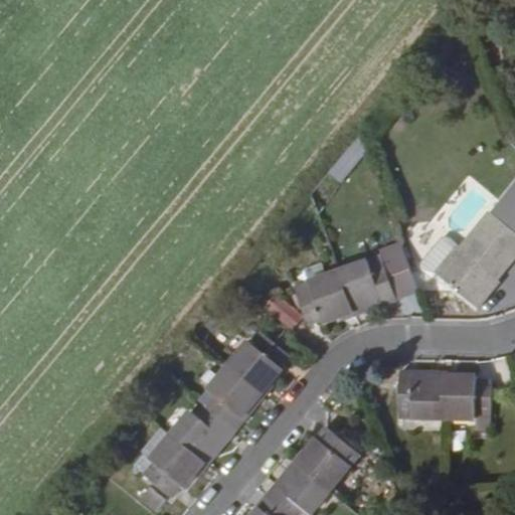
[(514,254),(514,232),(491,214),(463,248),(459,245),(437,273),(478,307),(493,289),(490,286),(497,278),(514,254)]
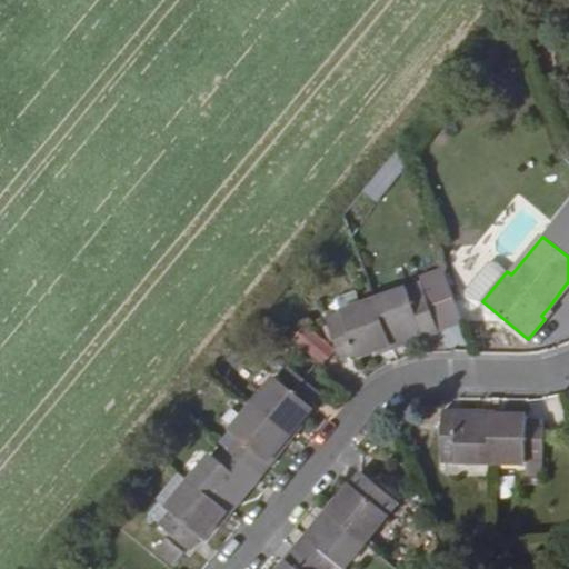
[(372,291),(405,282),(401,270),(369,278),(372,291)]
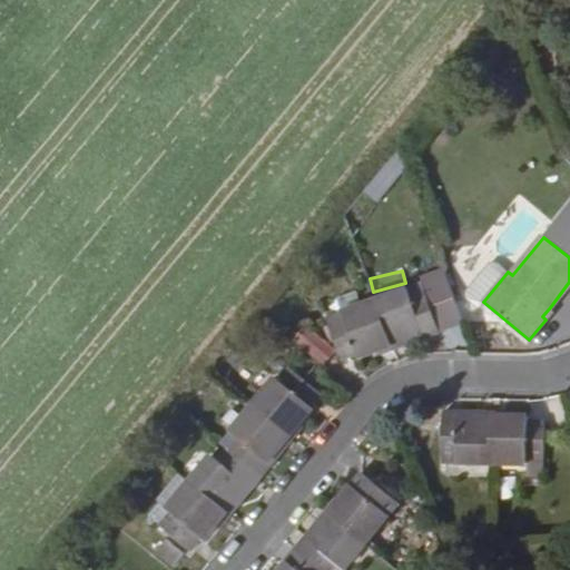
[(408,291),(376,302),(392,345),(424,334),(425,337),(439,332),(424,293),(410,298),(408,291)]
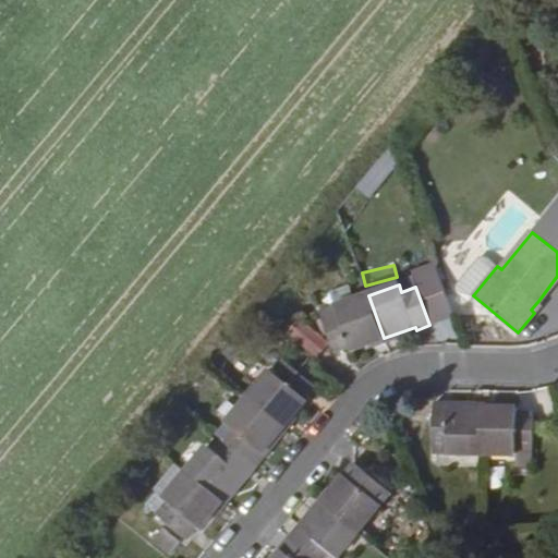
[(350,350),(384,338),(368,295),(318,313),(332,351),(349,346),(350,350)]
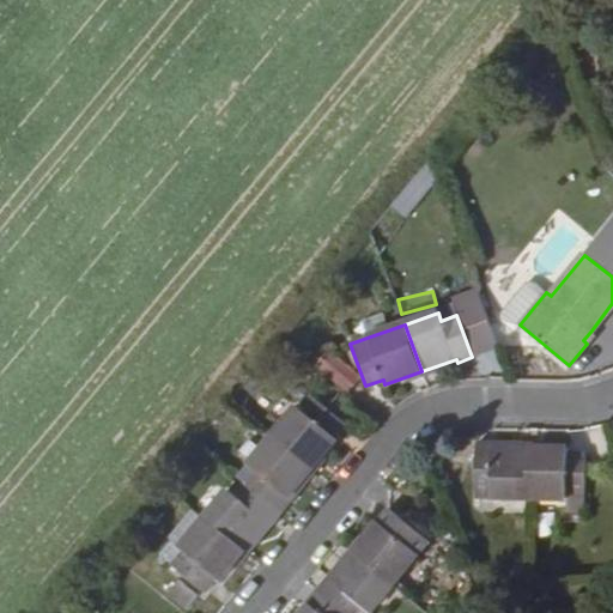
[(595,333),(592,331),(583,340),(587,344),(595,333)]
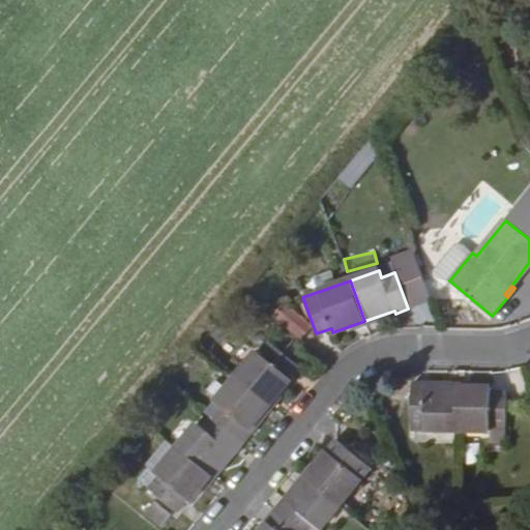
[(280,306),(272,321),(303,336),(312,322),(280,306)]
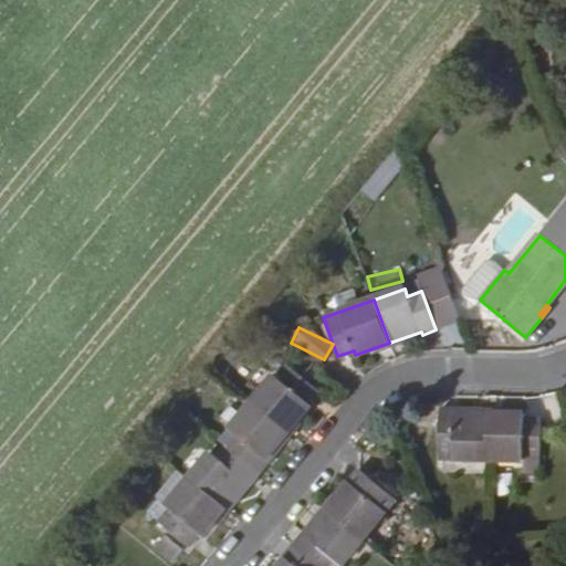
[(251,402),(287,432),(310,406),(306,404),(316,390),(285,365),(275,378),(272,376),(251,402)]
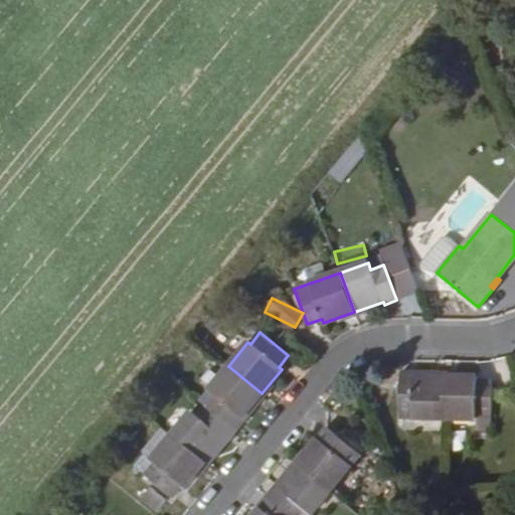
[(199,401),(205,406),(235,431),(242,421),(239,419),(262,393),(228,366),(199,401)]
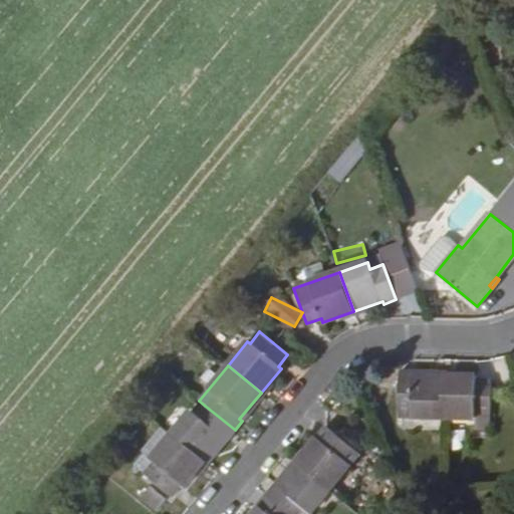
[(396,417),(443,418),(444,376),(411,375),(411,371),(397,371),(396,417)]
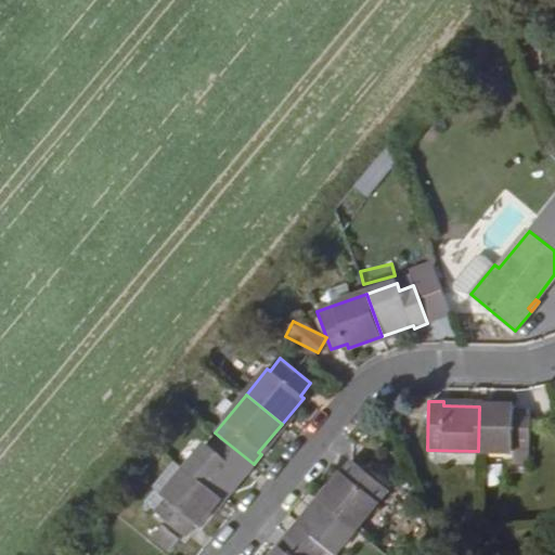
[(513,407),(479,407),(478,451),(511,452),(511,448),(529,448),(529,411),(513,411),(513,407)]
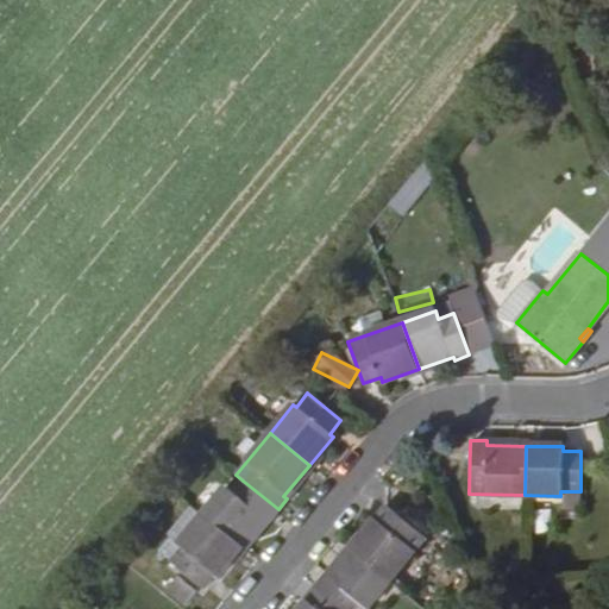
[(278,509),(243,481),(233,493),(226,487),(202,515),(242,547),(267,519),(269,521),(278,509)]
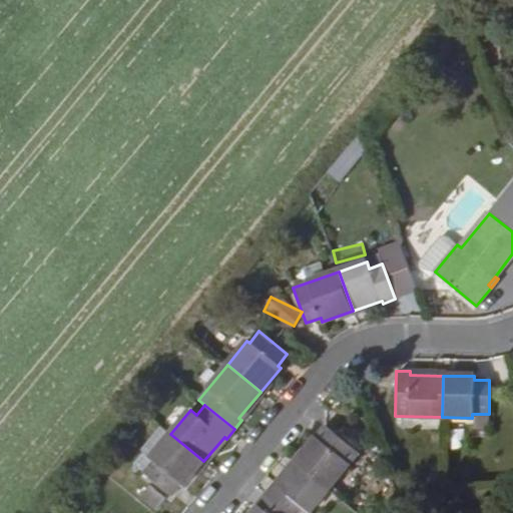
[(138,451),(142,454),(149,459),(170,434),(159,426),(138,451)]
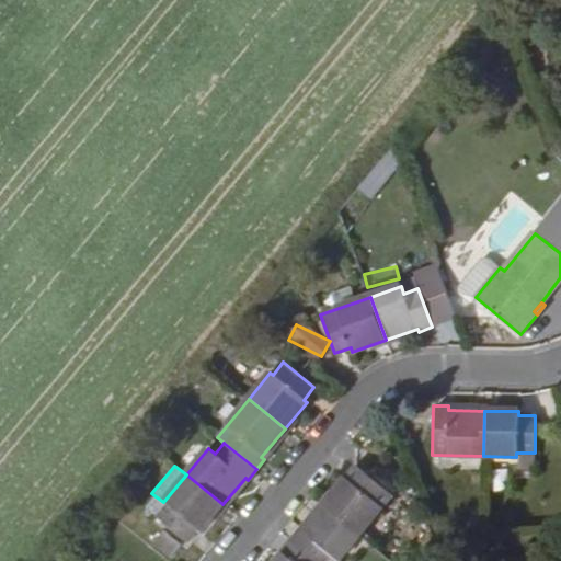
[(354,468),(324,505),(359,535),(391,497),(354,468)]
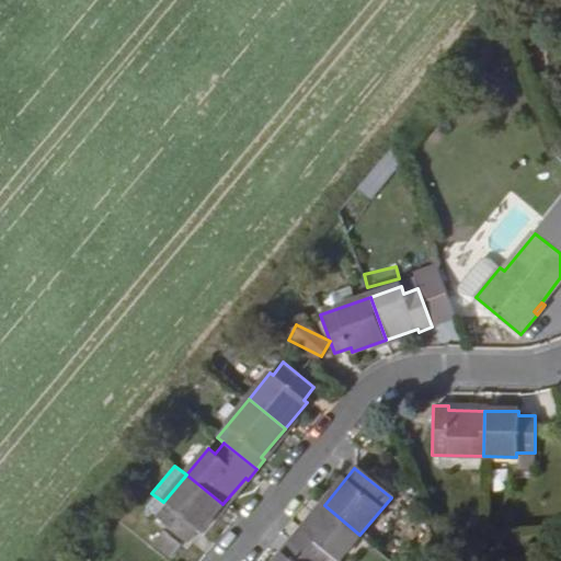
[(198,531),(222,504),(186,474),(163,502),(165,505),(156,516),(184,541),(195,528),(198,531)]
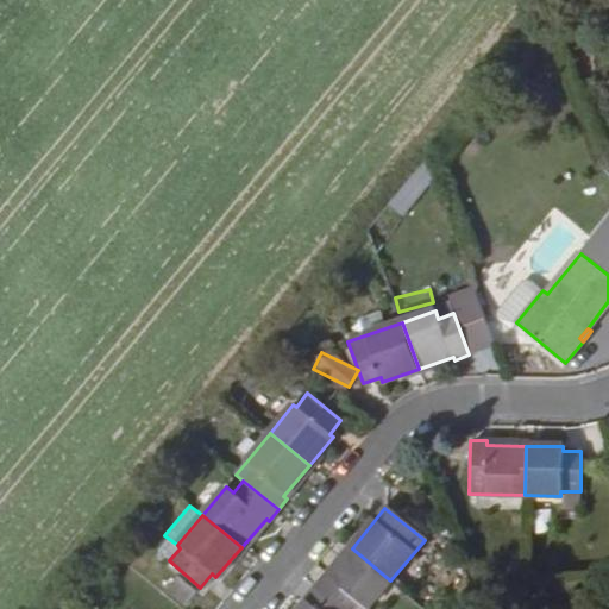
[(177,545),(169,539),(158,551),(169,560),(180,548),(177,545)]
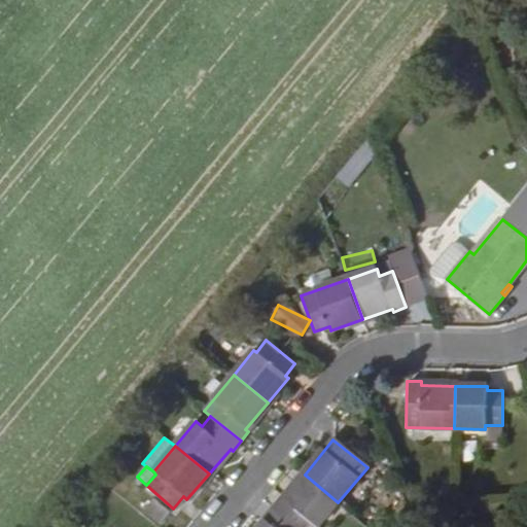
[(272,508),(294,526),(317,526),(338,502),(305,475),(284,500),(281,498),(272,508)]
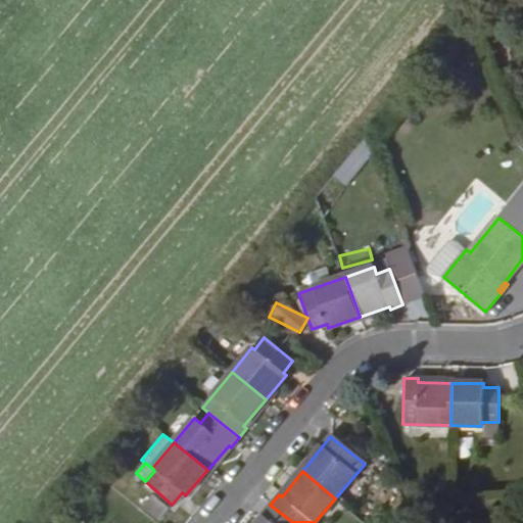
[(167,506),(150,492),(144,500),(159,513),(167,506)]
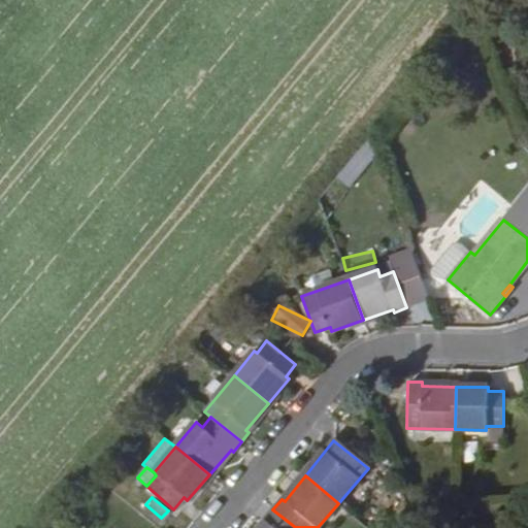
[(266,523),(261,527),(295,527),(272,509),(263,520),(266,523)]
